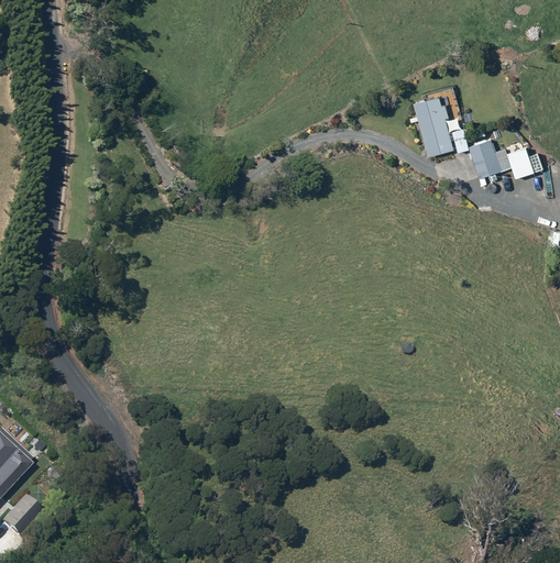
[(414,103),(427,157),(453,151),(440,97),(414,103)]
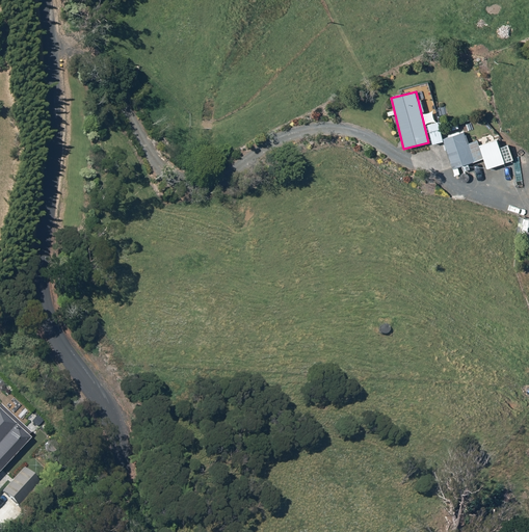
[(432,144),(443,141),(438,122),(427,124),(432,144)]
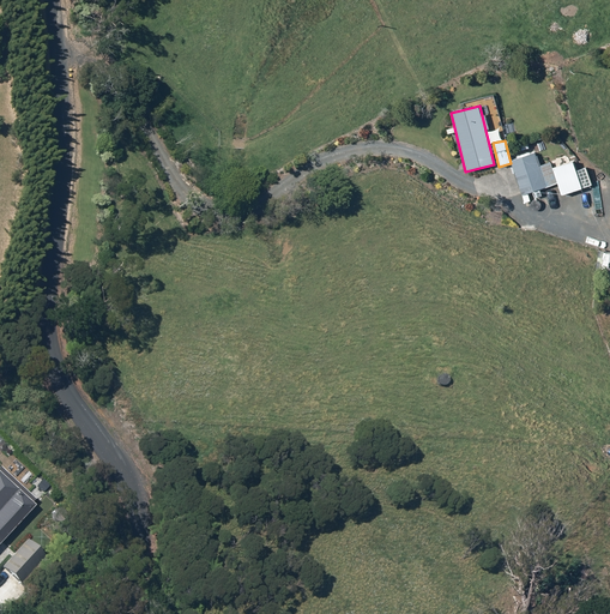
[(509,158),(520,196),(555,184),(549,162),(538,166),(533,151),(509,158)]
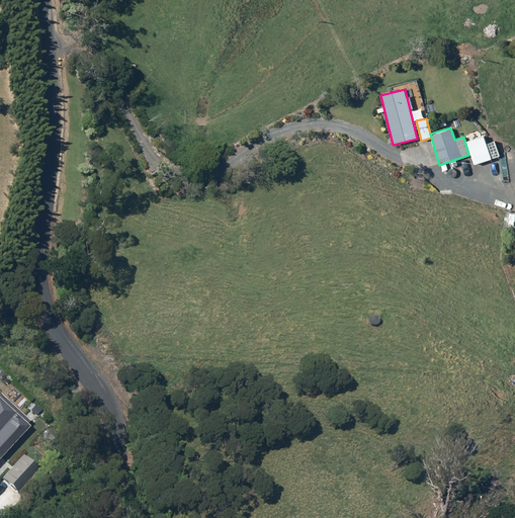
[(488,153),(492,183),(500,182),(496,152),(488,153)]
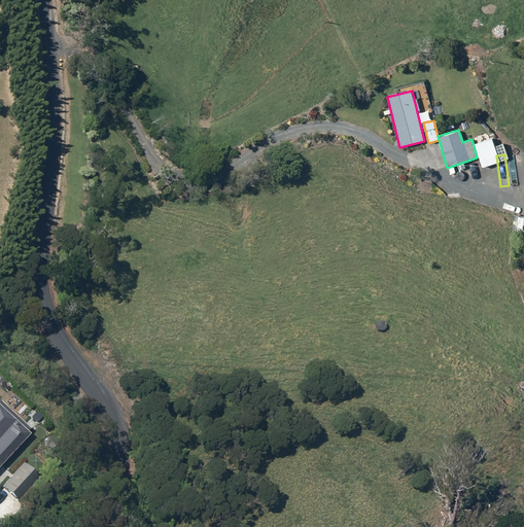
[(512,233),(523,235),(523,231),(523,214),(514,213),(512,233)]
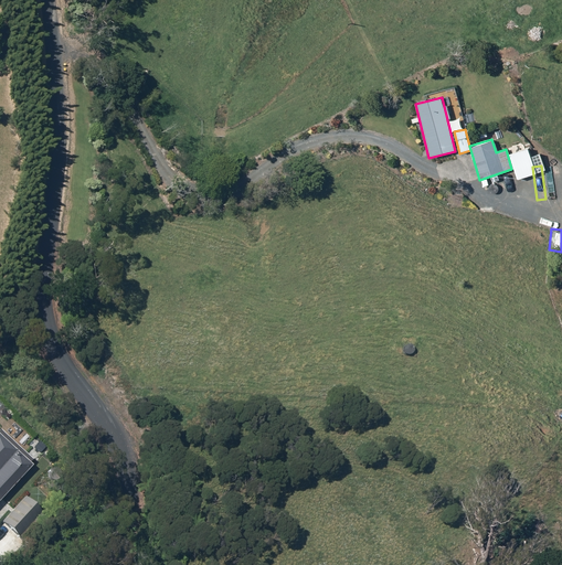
[(0,494),(28,464),(0,438),(0,494)]
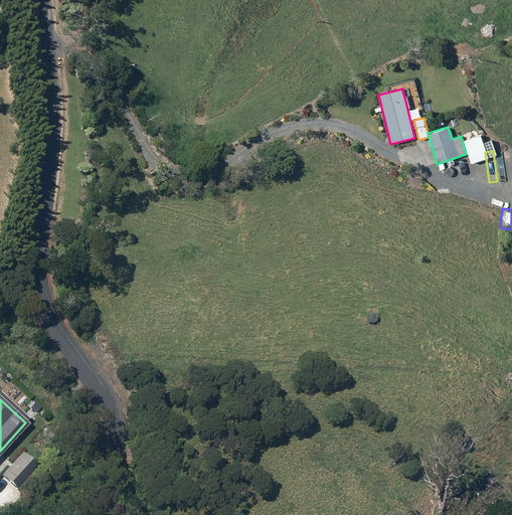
[(19,452),(0,473),(0,477),(14,489),(35,467),(19,452)]
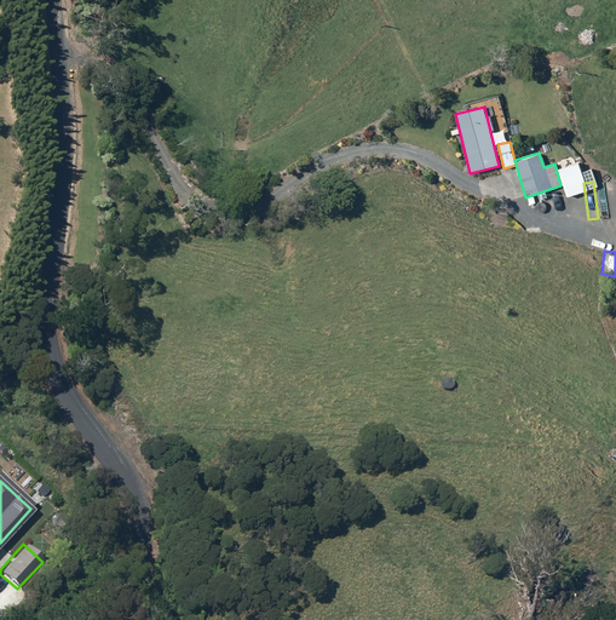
All buildings are outlined.
